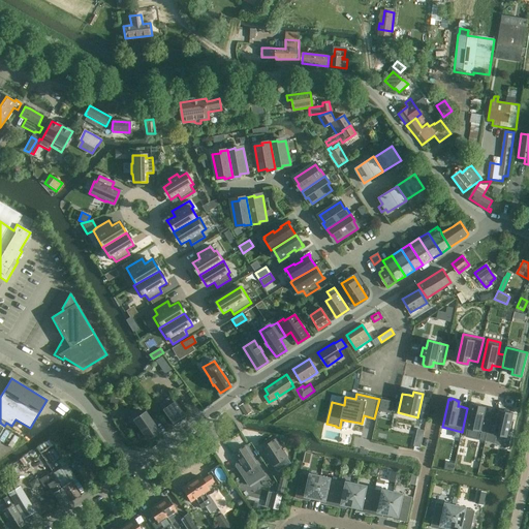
[(382,399),(379,411),(392,413),(394,402),(391,401),(386,400),(382,399)]
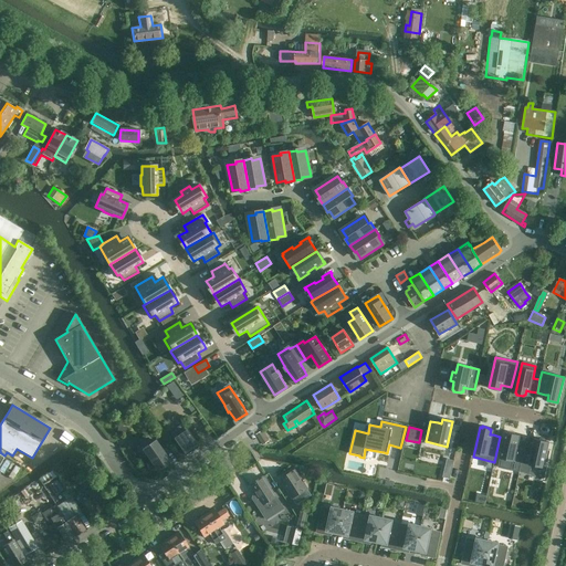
[(186,456),(188,454),(190,454),(194,453),(194,451),(198,447),(187,430),(175,438),(186,456)]
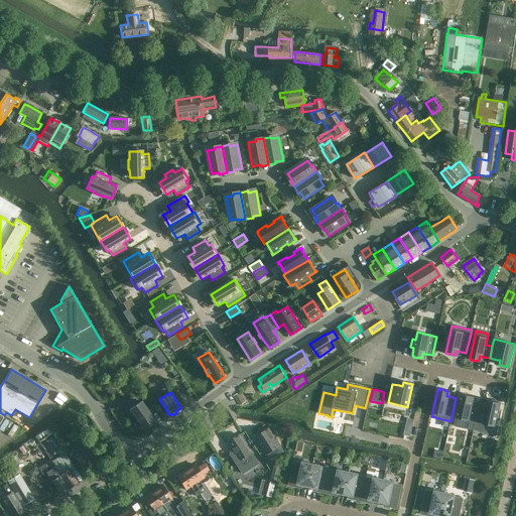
[(239,393),(234,397),(236,401),(232,404),(235,409),(245,402),(239,393)]
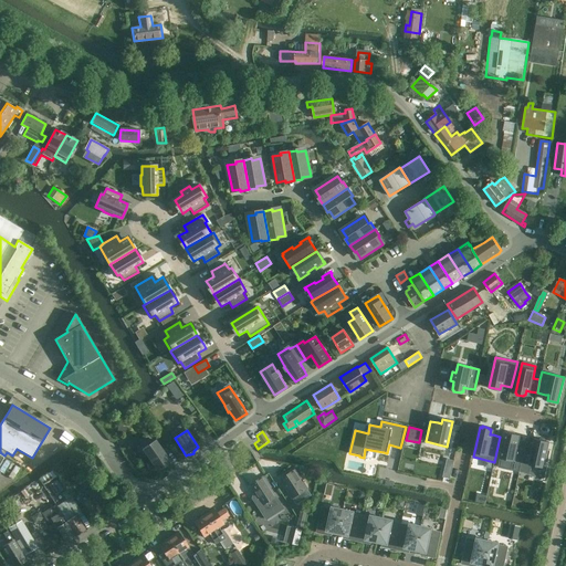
[(505,432),(500,458),(501,459),(521,463),(526,442),(519,440),(515,440),(516,435),(515,435),(515,433),(507,431),(507,433),(505,432)]
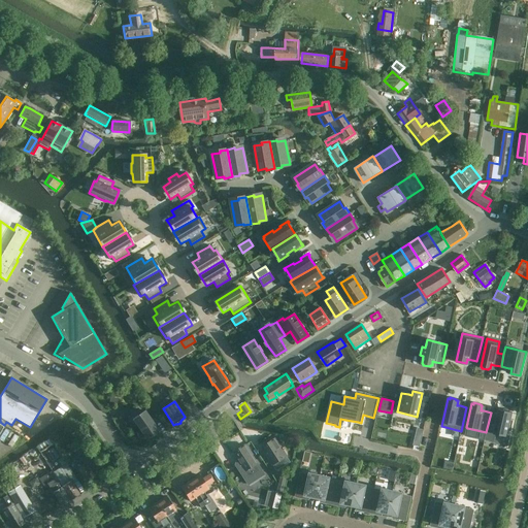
[(144,410),(140,414),(137,409),(125,418),(132,429),(137,425),(147,438),(158,431),(144,410)]
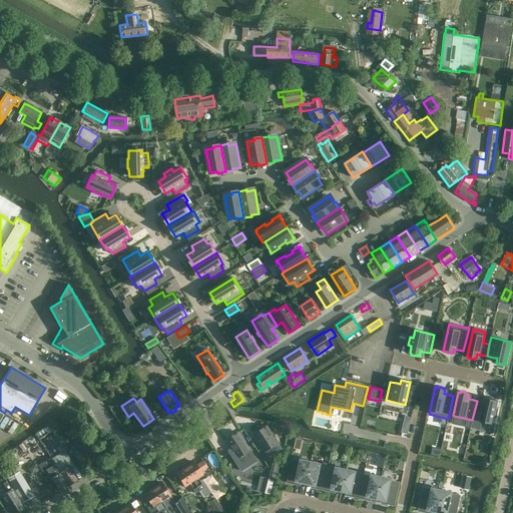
[(471,427),(480,430),(482,422),(491,424),(492,424),(492,423),(494,417),(497,417),(499,409),(496,408),(497,401),(496,401),(496,399),(490,398),(489,399),(488,399),(487,403),(484,402),(477,401),(472,420),(471,427)]
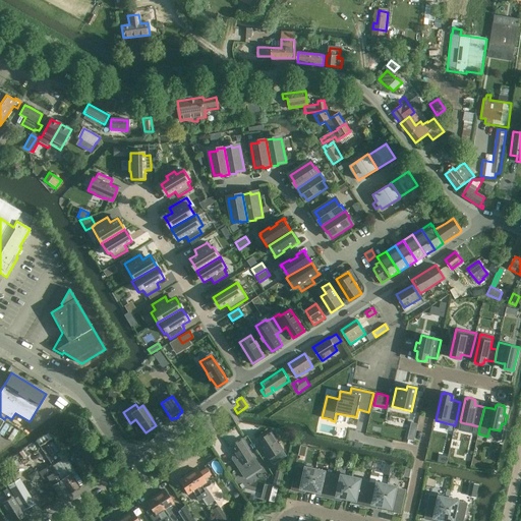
[(258,442),(270,460),(271,459),(284,451),(272,432),(258,442)]
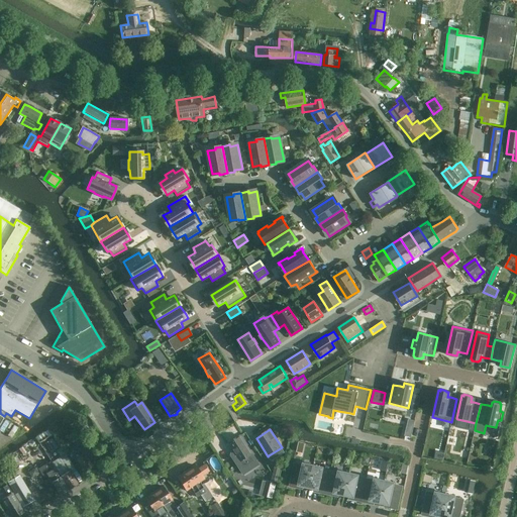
[(48,430),(35,438),(39,443),(53,435),(48,430)]
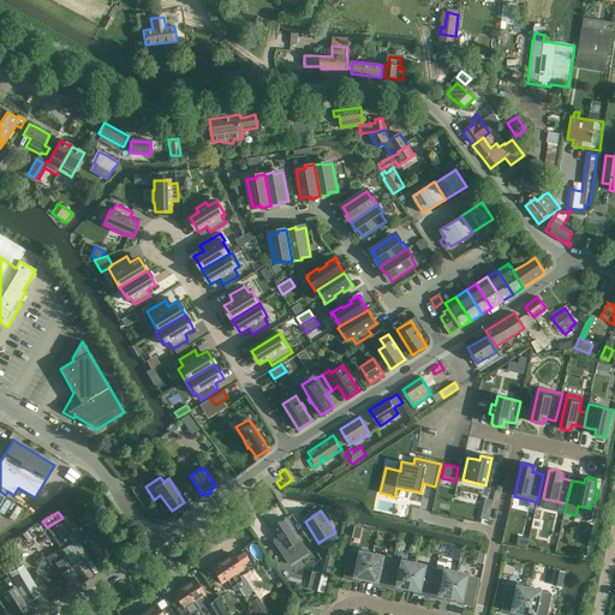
[(287,519),(274,529),(280,537),(276,539),(276,543),(286,559),(286,560),(288,563),(290,563),(291,565),(309,553),(287,519)]
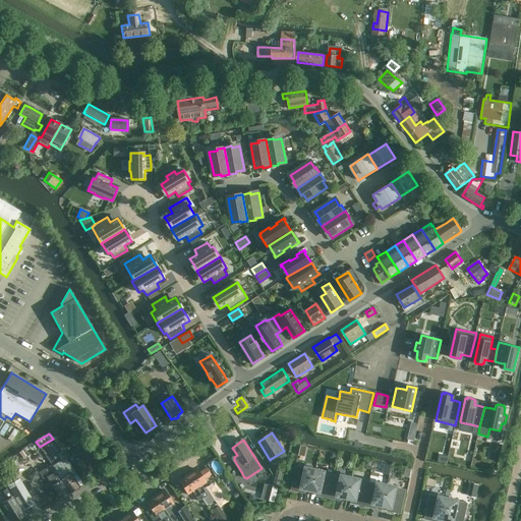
[(95,463),(85,450),(76,456),(79,461),(76,463),(85,476),(94,471),(91,466),(95,463)]
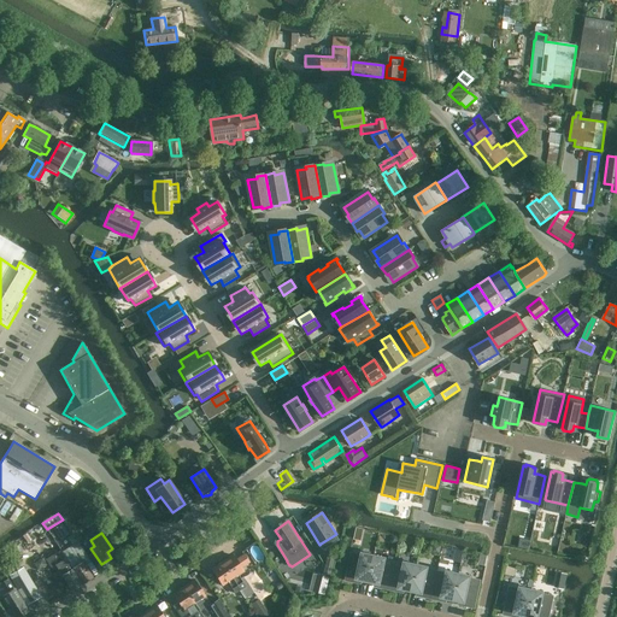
[(62,552),(72,569),(82,585),(93,577),(84,565),(89,562),(78,541),(62,552)]
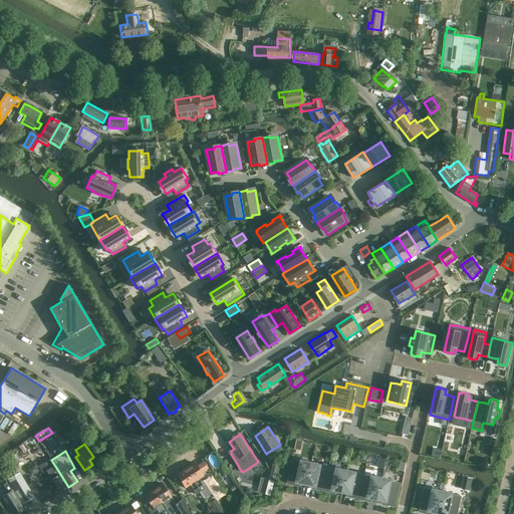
[(59,493),(68,487),(60,474),(51,460),(50,460),(49,459),(38,466),(39,468),(43,473),(46,471),(51,480),(59,493)]
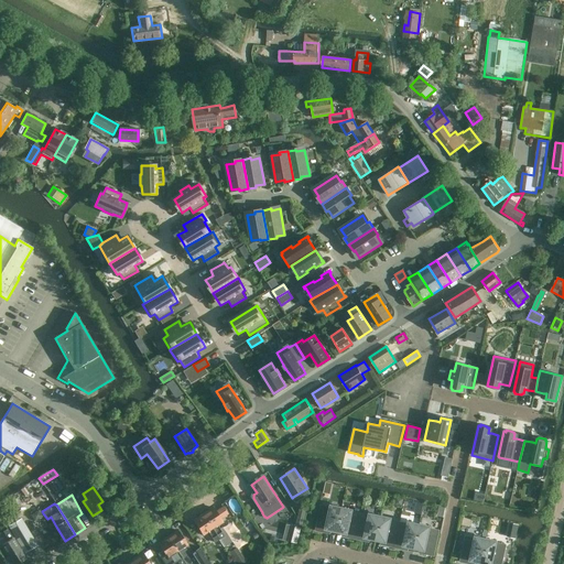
[(337,531),(342,508),(332,506),(331,508),(322,506),(316,530),(326,532),(327,529),(337,531)]
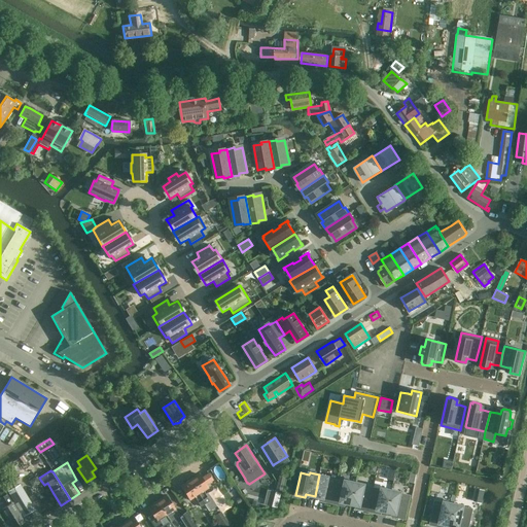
[(201,479),(199,476),(190,481),(203,500),(205,504),(210,511),(216,506),(208,493),(206,494),(203,491),(207,488),(209,486),(208,484),(212,481),(208,475),(201,479)]
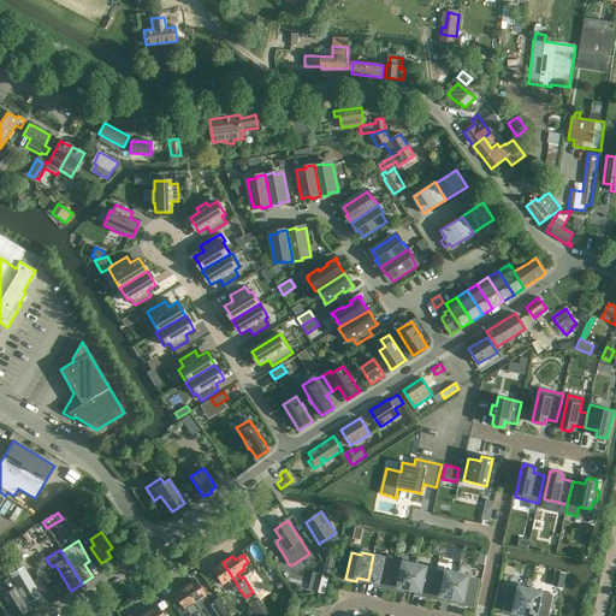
[(373,555),(368,580),(378,582),(378,586),(388,588),(394,562),(384,560),(385,557),(373,555)]
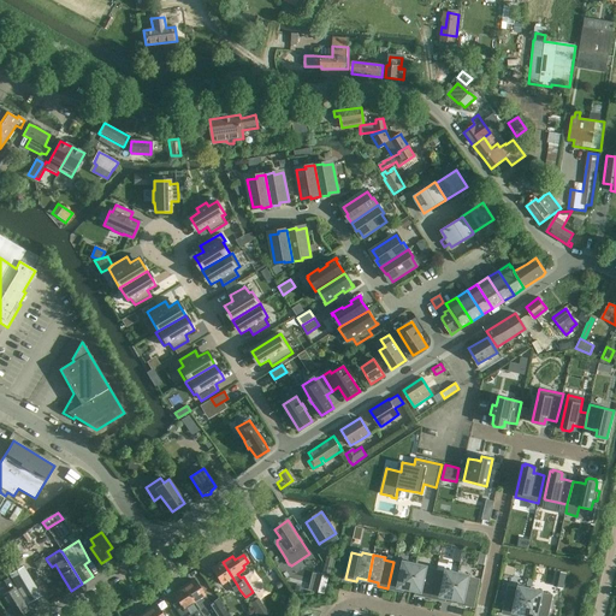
[(394,562),(388,588),(398,591),(400,587),(410,590),(415,564),(404,561),(403,563),(394,562)]
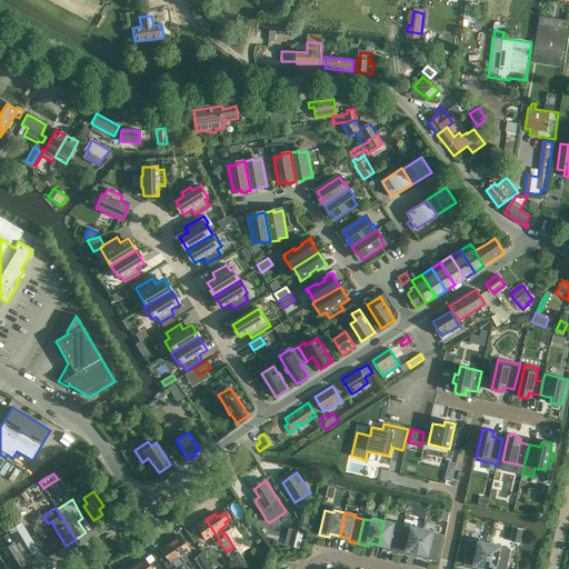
[(219,540),(206,519),(196,526),(205,539),(210,537),(215,543),(213,543),(217,548),(221,545),(219,540)]
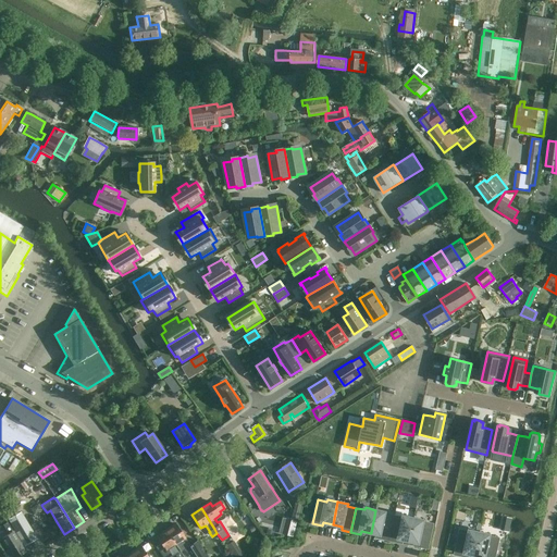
[(375,510),(371,533),(381,535),(380,539),(390,541),(395,516),(386,515),(386,512),(375,510)]
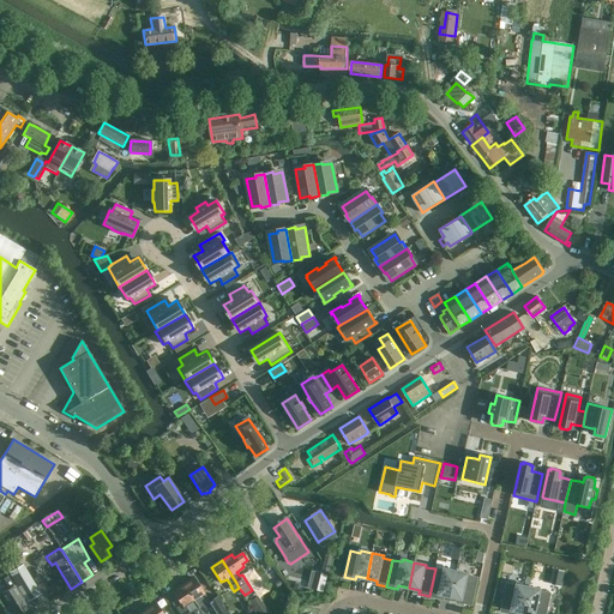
[(324,564),(321,572),(330,573),(332,565),(324,564)]
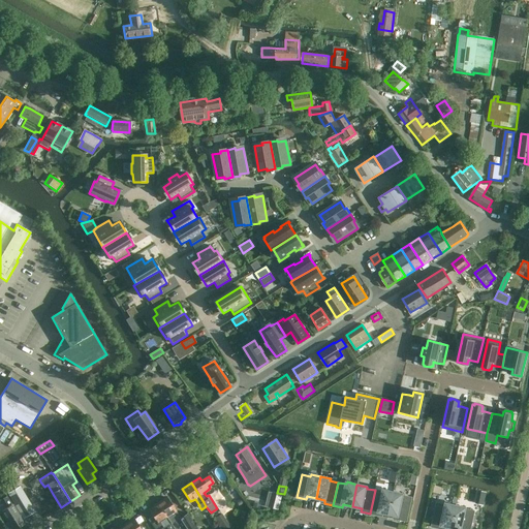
[(11,498),(17,507),(16,507),(23,519),(33,512),(27,501),(28,501),(23,492),(20,488),(8,494),(11,498)]
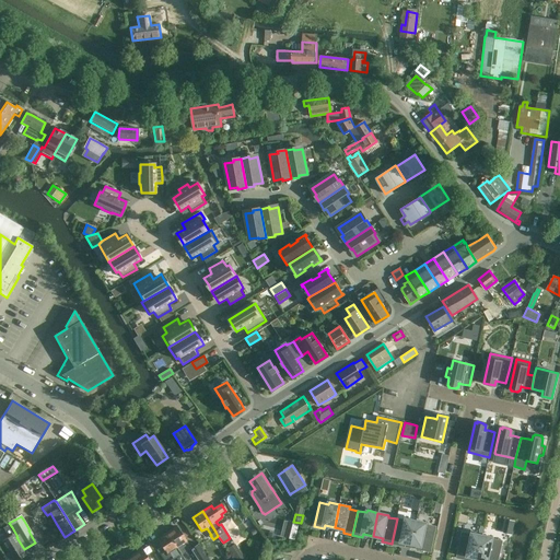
[(397,518),(392,544),(400,546),(401,543),(411,545),(417,521),(406,518),(405,521),(397,518)]
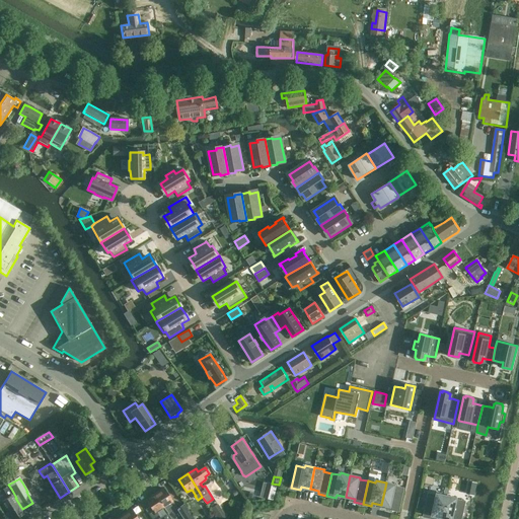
[(469,482),(466,494),(475,495),(477,484),(469,482)]
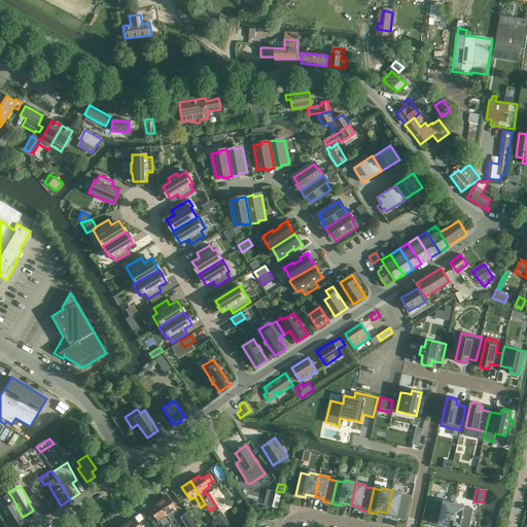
[(392,490),(387,513),(396,515),(395,517),(405,519),(410,496),(401,494),(401,492),(392,490)]
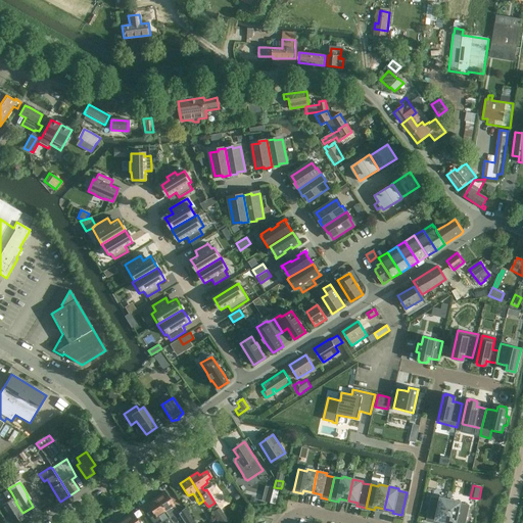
[(12,498),(7,490),(3,492),(8,502),(0,507),(10,522),(15,522),(25,518),(12,498)]
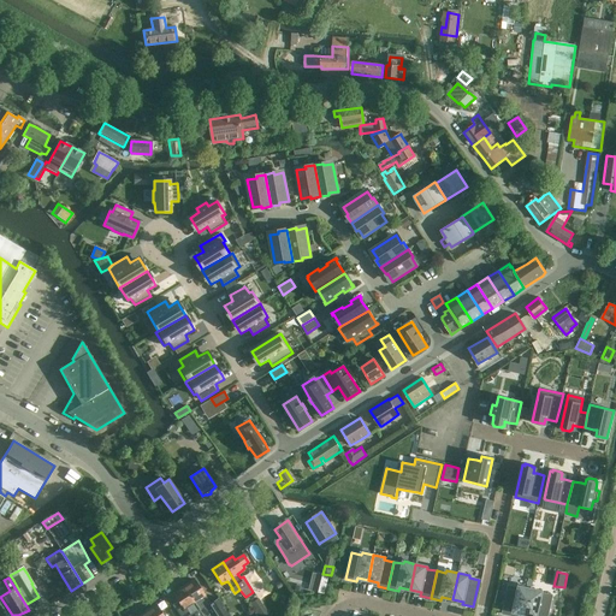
[(195,580),(184,587),(202,615),(208,615),(214,614),(215,615),(230,615),(218,598),(209,604),(195,580)]
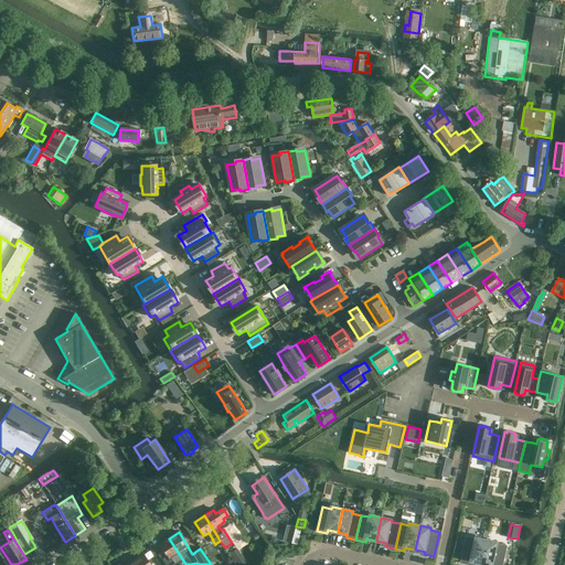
[(298,543),(297,534),(288,535),(289,544),(298,543)]
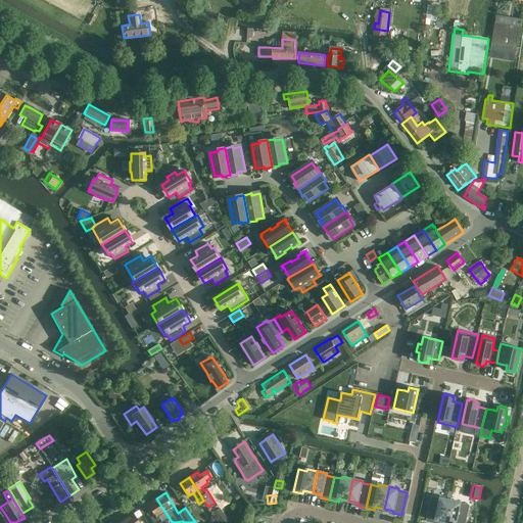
[(446,522),(450,500),(441,497),(440,500),(432,497),(427,521),(436,522),(437,520),(446,522)]
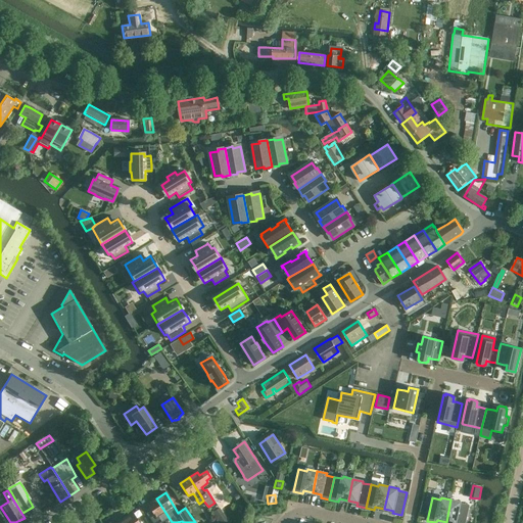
[(156,498),(147,505),(151,511),(146,515),(151,522),(159,522),(164,520),(165,522),(170,522),(172,522),(156,498)]
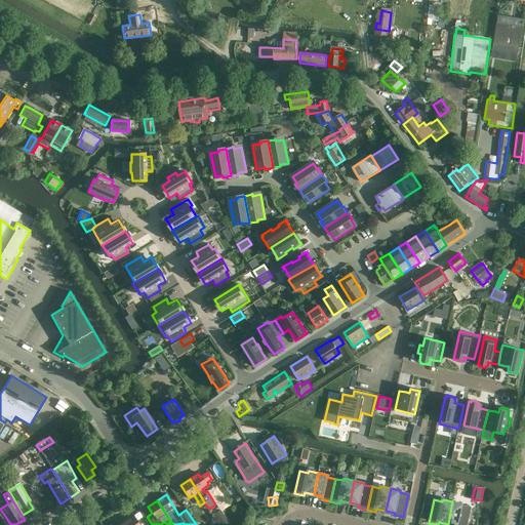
[(452,501),(448,524),(453,524),(467,524),(471,508),(461,506),(462,503),(452,501)]
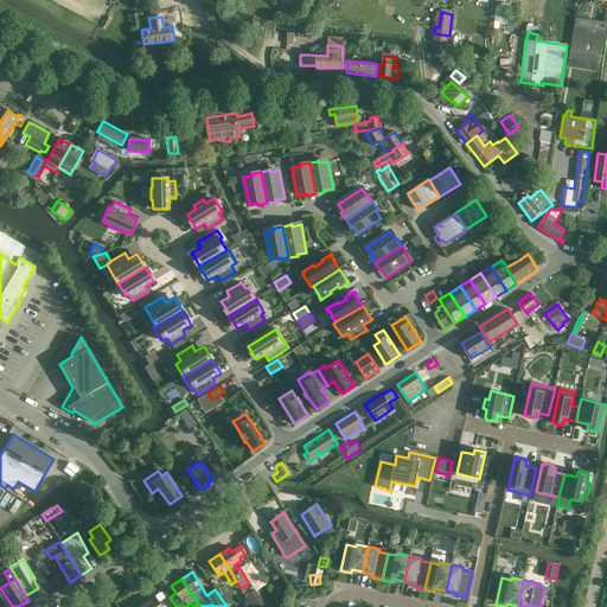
[(491,582),(489,595),(496,596),(498,585),(491,582)]
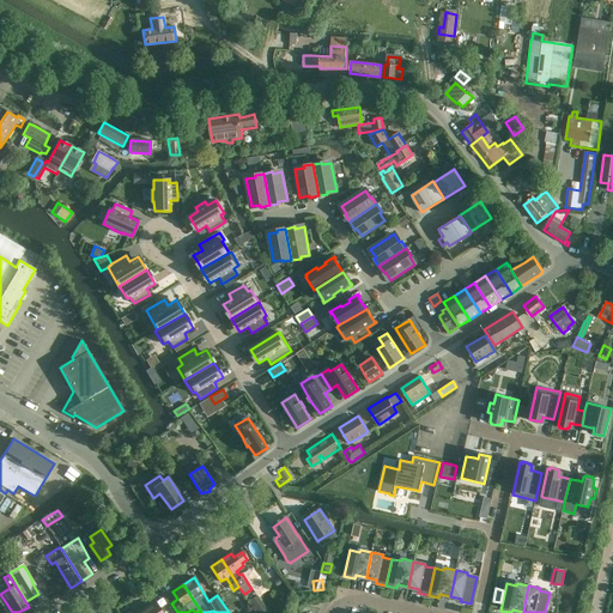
[(263,612),(267,611),(258,596),(248,602),(255,612),(263,612)]
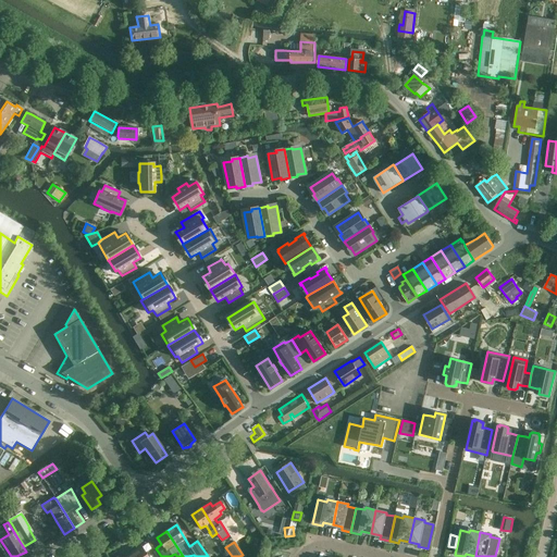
[(147,556),(140,547),(132,554),(134,556),(147,556)]
